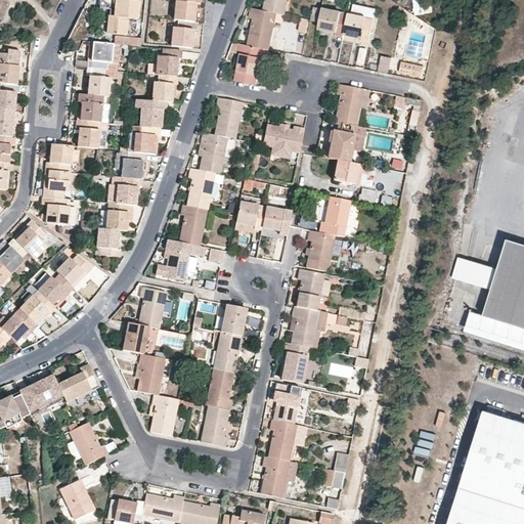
[(101,33),(127,36),(128,19),(137,19),(138,1),(123,0),(100,0),(100,9),(103,9),(102,13),(101,33)]
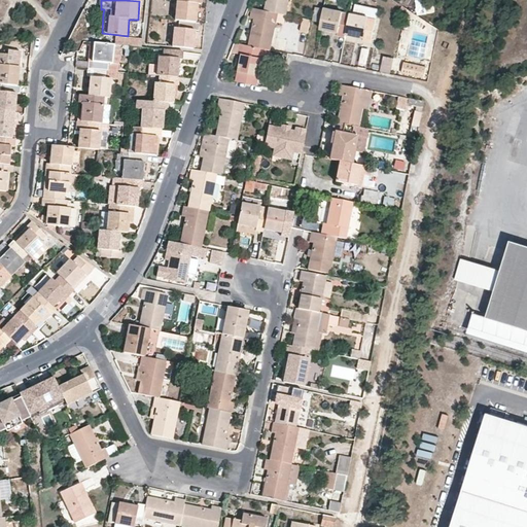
[(181,0),(181,2),(177,2),(175,21),(179,22),(196,23),(198,4),(201,4),(201,0),(181,0)]
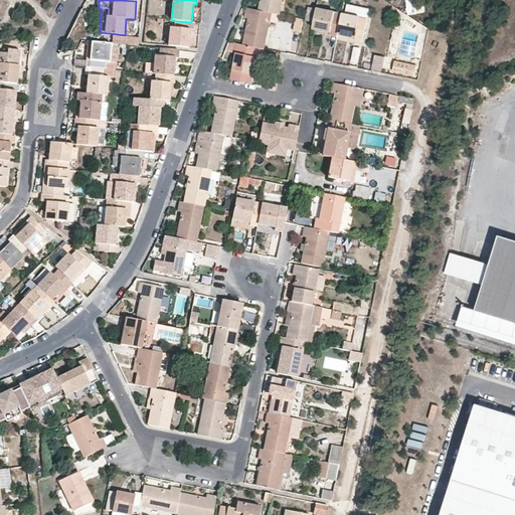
[(262,0),(260,11),(272,13),(280,15),(283,0),(262,0)]
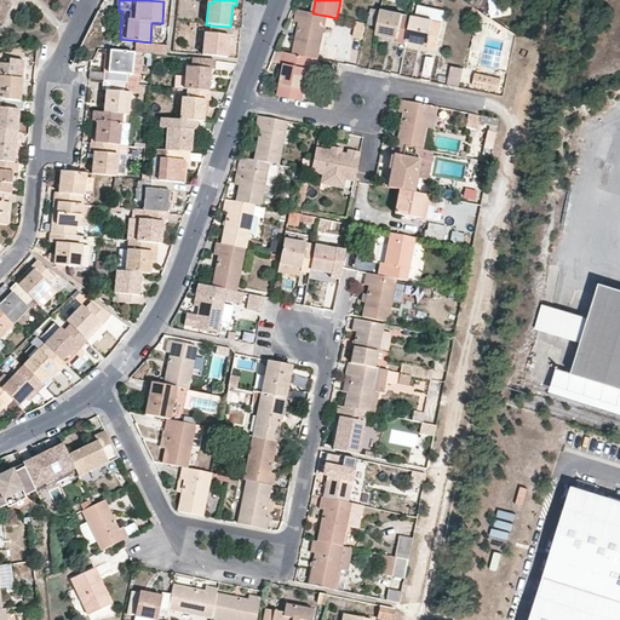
[(296,22),(300,23),(294,53),(310,57),(319,58),(322,38),(327,16),(313,13),(298,10),(296,22)]
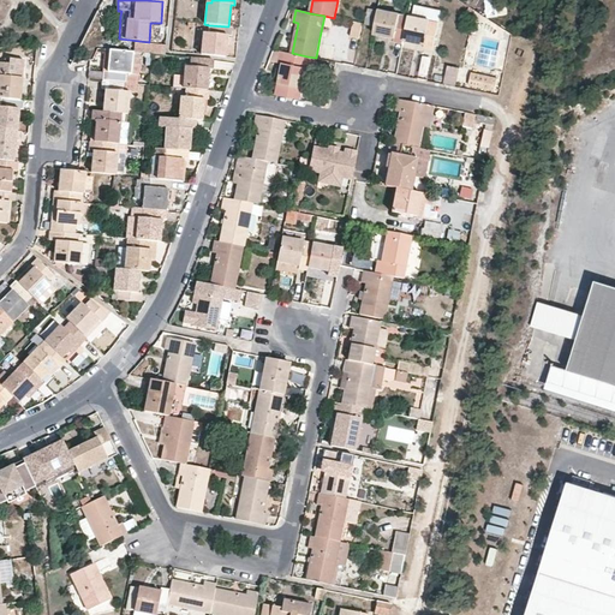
[(407,22),(399,19),(400,15),(378,10),(375,27),(374,34),(388,36),(395,39),(394,42),(404,43),(404,40),(407,22)]
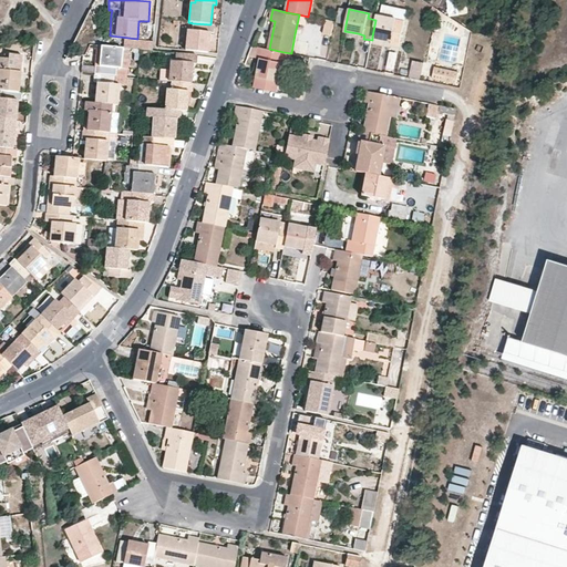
[(308,17),(299,14),(295,34),(305,35),(308,17)]
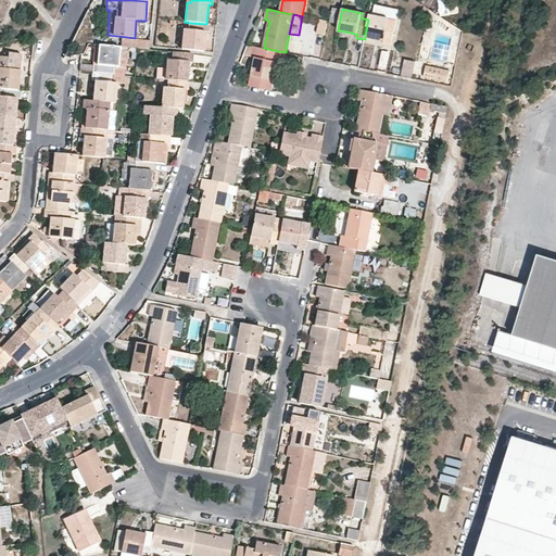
[(368,20),(365,36),(377,38),(384,40),(383,43),(391,45),(395,25),(388,23),(389,19),(369,15),(368,20)]
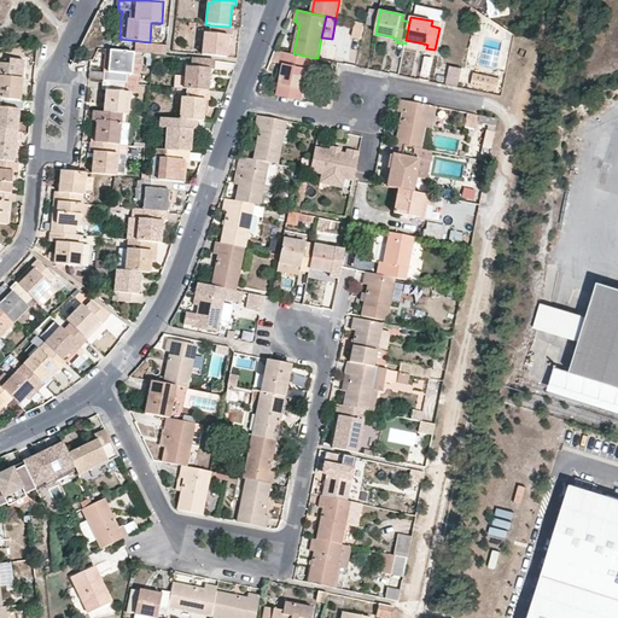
[(203,54),(227,58),(229,35),(233,36),(233,28),(229,27),(210,25),(210,34),(204,33),(203,54)]
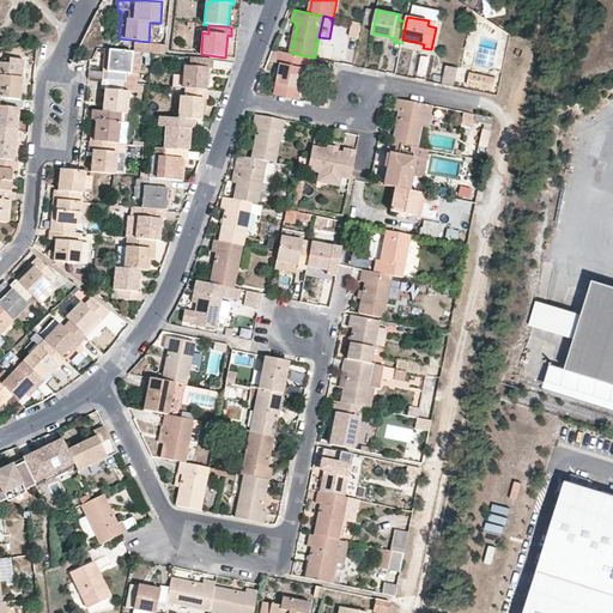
[(164,55),(165,48),(129,44),(128,53),(133,53),(151,54),(164,55)]
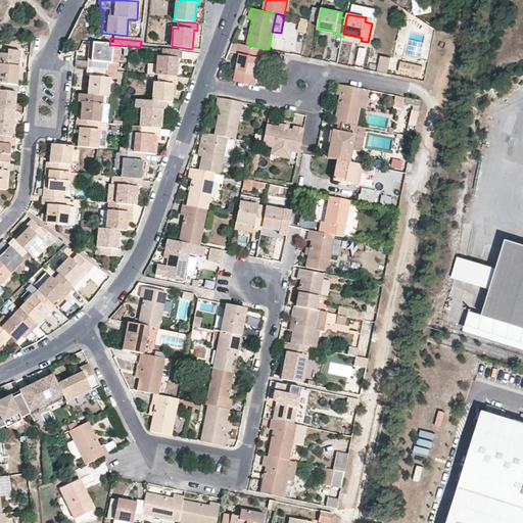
[(113,45),(93,43),(91,60),(88,60),(87,68),(113,70),(114,62),(111,62),(113,45)]
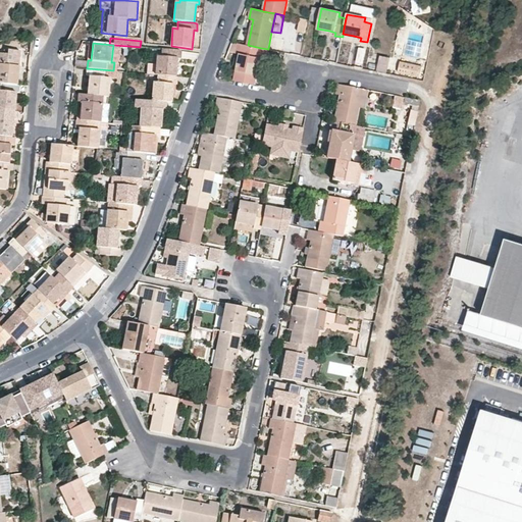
[(237,53),(238,44),(232,43),(228,52),(237,53)]
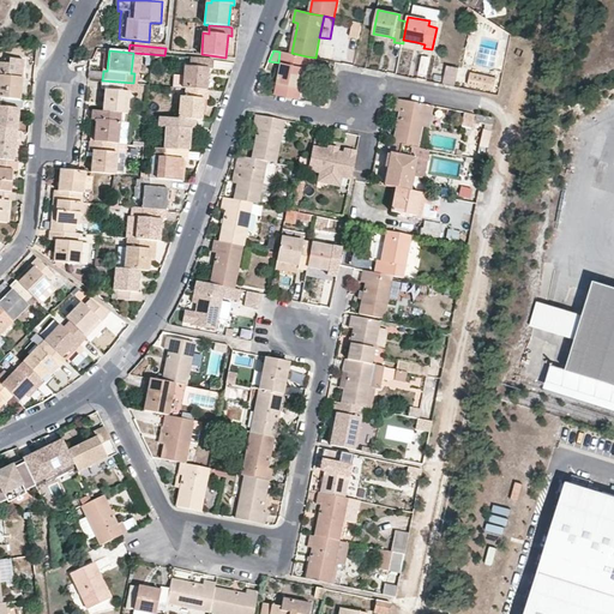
[(304,78),(307,56),(292,53),(280,52),(278,62),(283,64),(276,95),(299,100),(304,78)]
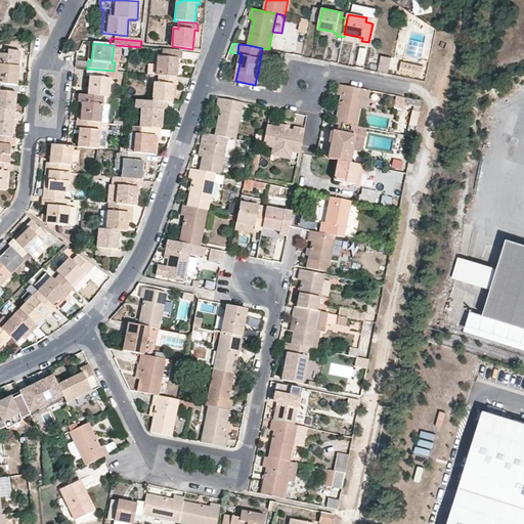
[(269,49),(262,48),(259,67),(265,68),(269,49)]
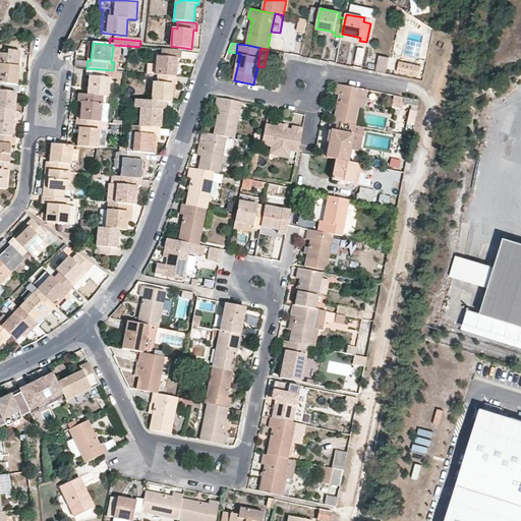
[(0,53),(0,57),(19,59),(20,51),(7,50),(7,51),(7,54),(3,54),(0,53)]
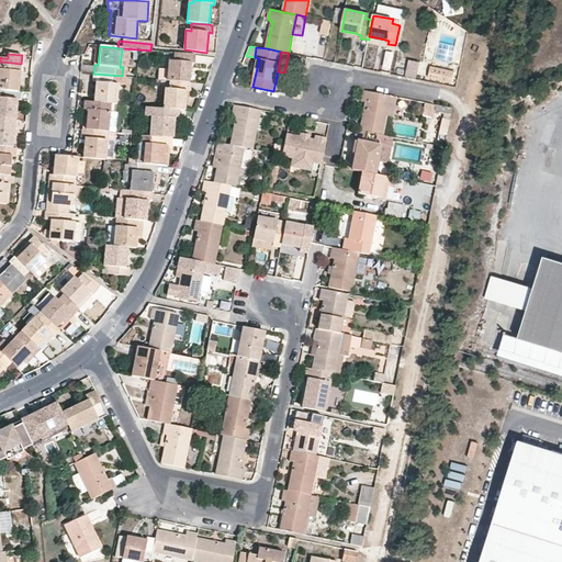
[(173,54),(173,60),(169,59),(167,80),(169,81),(189,82),(191,63),(194,63),(194,55),(173,54)]
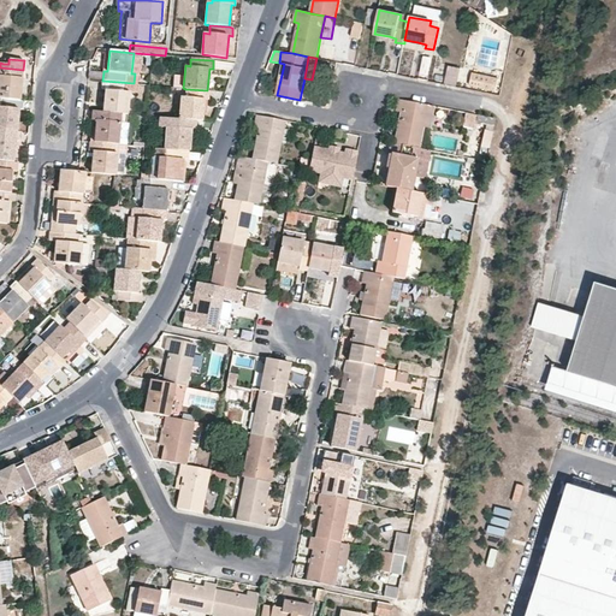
[(444,83),(457,84),(460,66),(446,65),(444,83)]
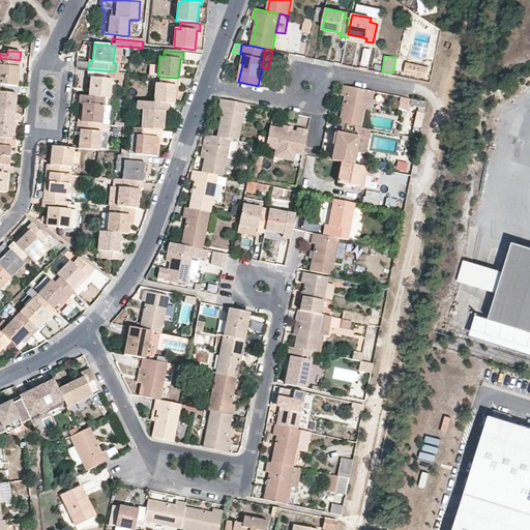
[(0,84),(17,86),(18,75),(20,60),(0,58),(0,84)]
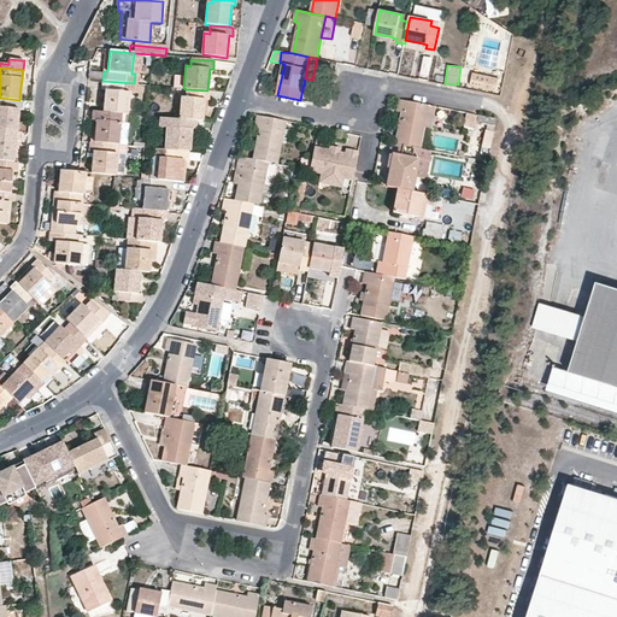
[(472,74),(470,86),(497,90),(498,80),(472,74)]
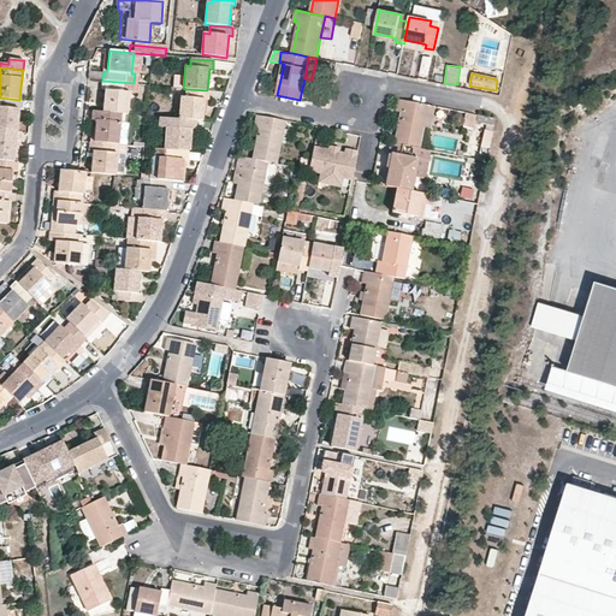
[(101,89),(105,90),(104,105),(104,112),(117,113),(128,114),(130,93),(136,93),(137,83),(134,83),(102,81),(101,89)]
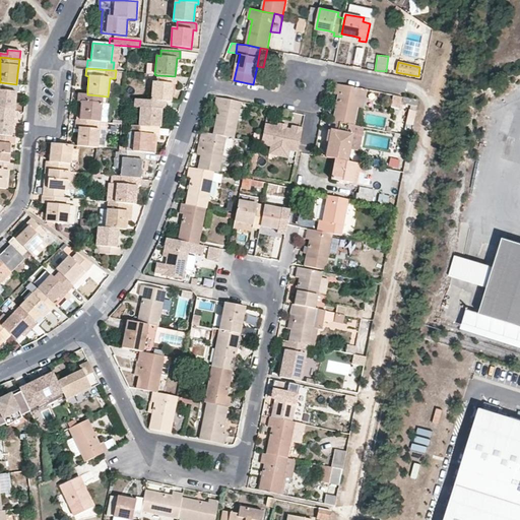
[(156,75),(156,82),(152,82),(151,93),(150,101),(166,102),(171,103),(173,84),(176,84),(177,76),(175,76),(156,75)]
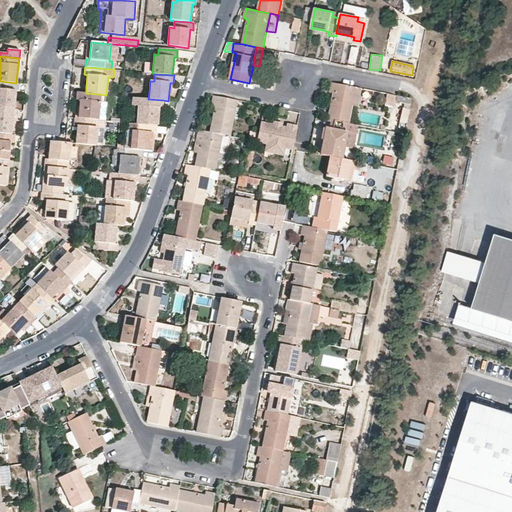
[(0,81),(0,108),(14,109),(15,93),(15,91),(19,91),(20,84),(16,83),(0,81)]
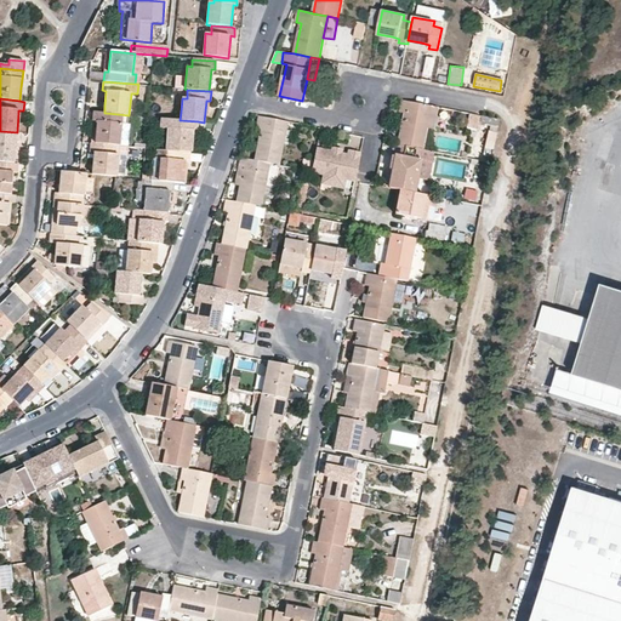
[(399,113),(405,113),(404,119),(398,144),(422,148),(427,127),(431,106),(402,100),(399,113)]
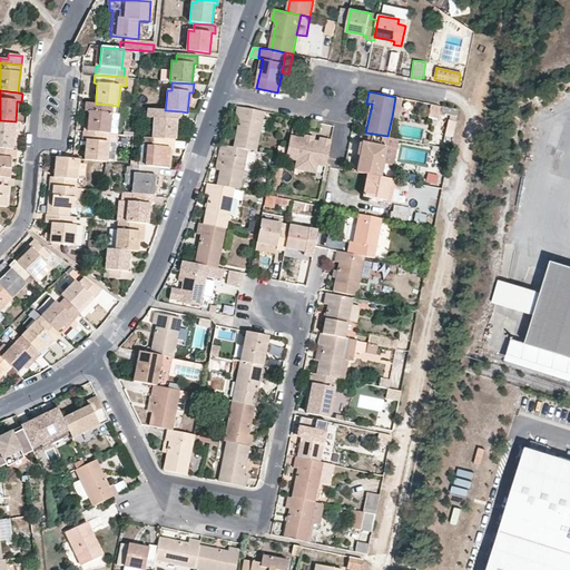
[(392,117),(399,118),(403,98),(395,97),(392,117)]
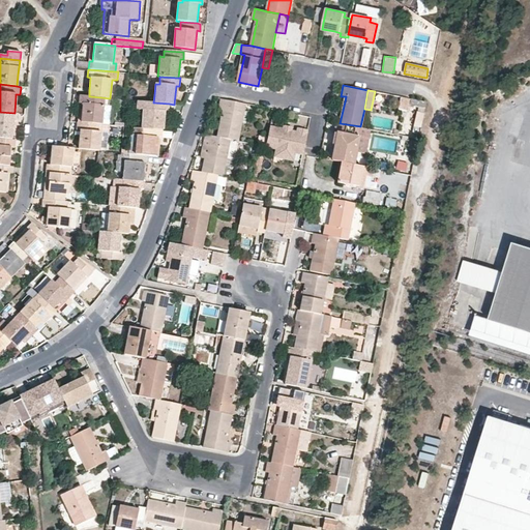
[(80,102),(83,104),(81,122),(101,125),(104,106),(99,105),(100,97),(89,96),(80,95),(80,102)]
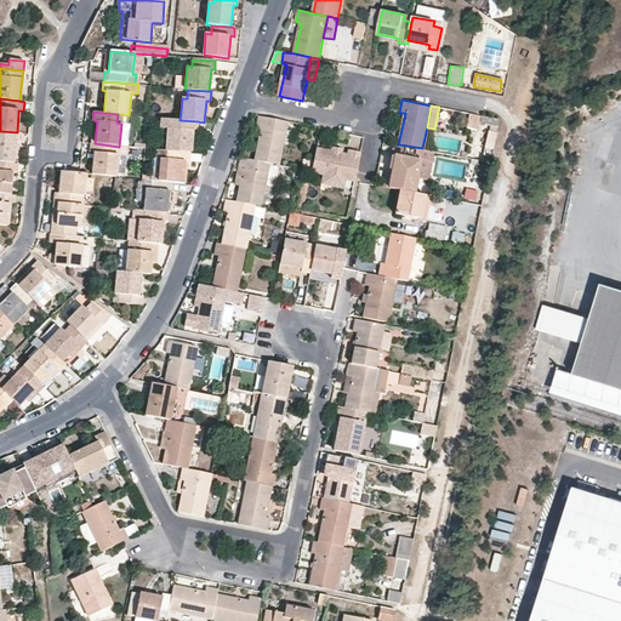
[(467,129),(478,131),(479,124),(485,125),(486,117),(469,113),(467,129)]
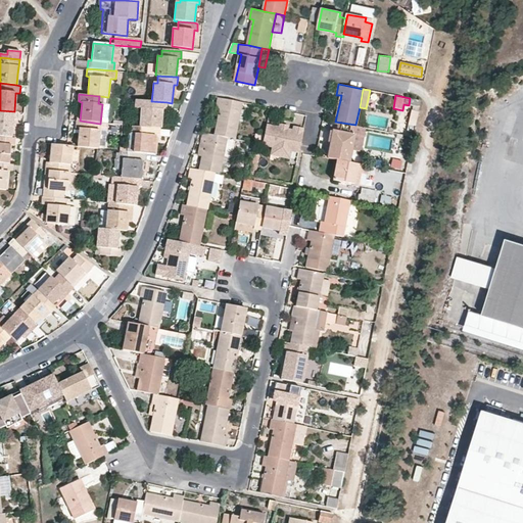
[(217,108),(221,109),(215,135),(227,138),(235,139),(242,102),(219,98),(217,108)]
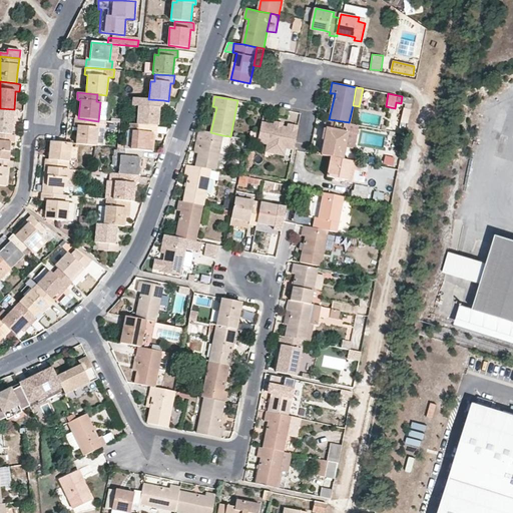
[(402,96),(401,103),(412,105),(413,98),(402,96)]
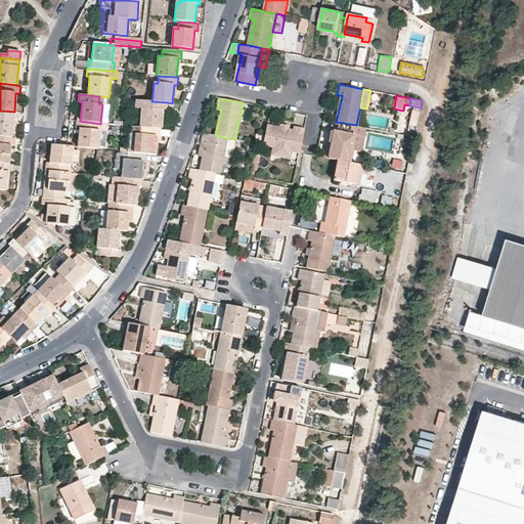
[(160,129),(161,129),(163,110),(166,110),(167,102),(151,101),(136,100),(135,107),(141,107),(141,117),(140,127),(160,129)]
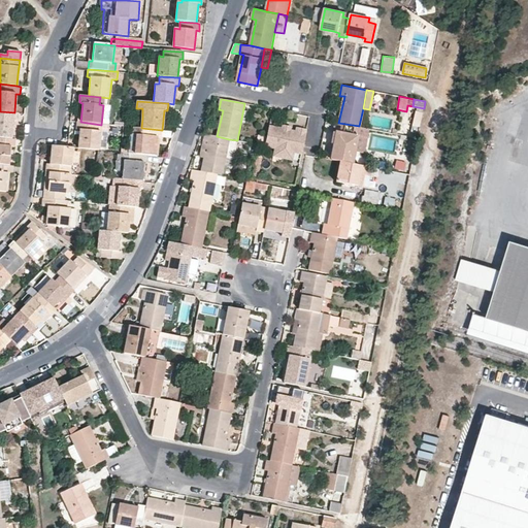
[(0,111),(0,137),(11,139),(12,125),(13,120),(17,121),(18,113),(14,112),(0,111)]
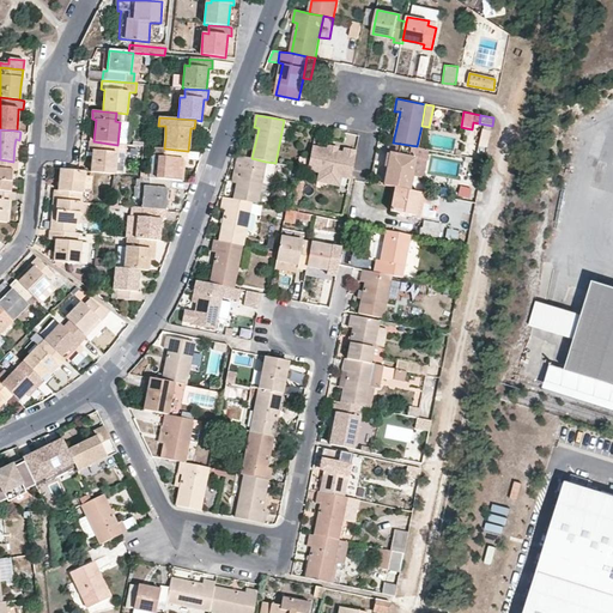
[(115,175),(115,174),(117,153),(125,153),(126,145),(117,145),(93,141),(90,141),(89,150),(92,151),(91,164),(91,173),(114,175),(115,175)]
